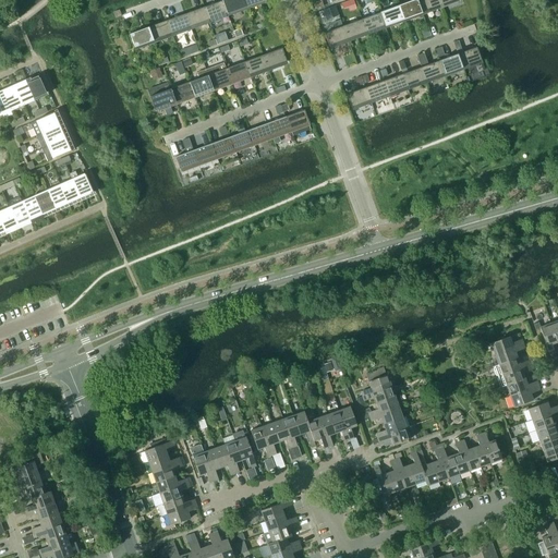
[(243,0),(223,0),(222,1),(228,14),(246,8),(243,0)]
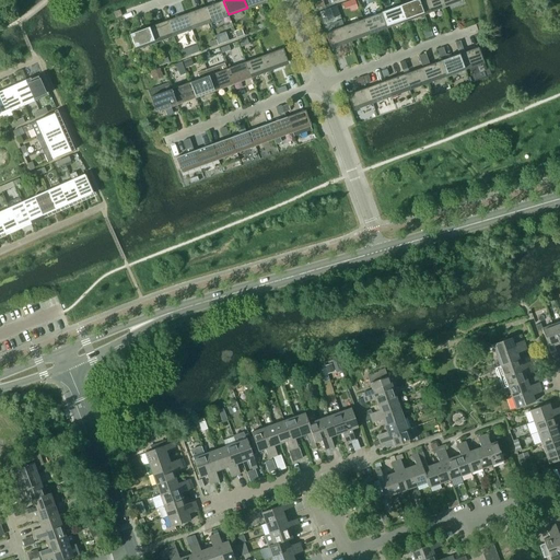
[(418,0),(416,0),(400,7),(405,20),(423,13),(418,0)]
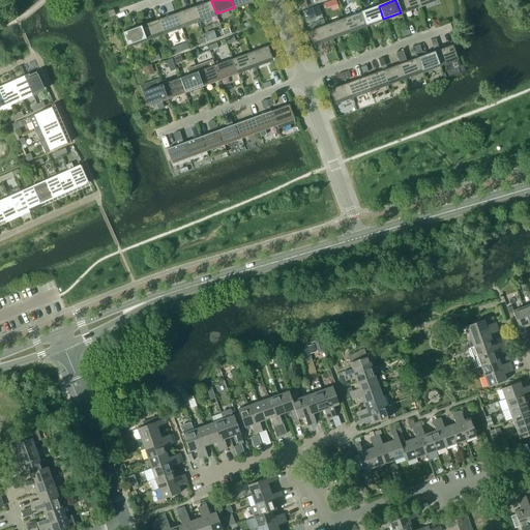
[(416,0),(395,0),(401,12),(418,5),(416,0)]
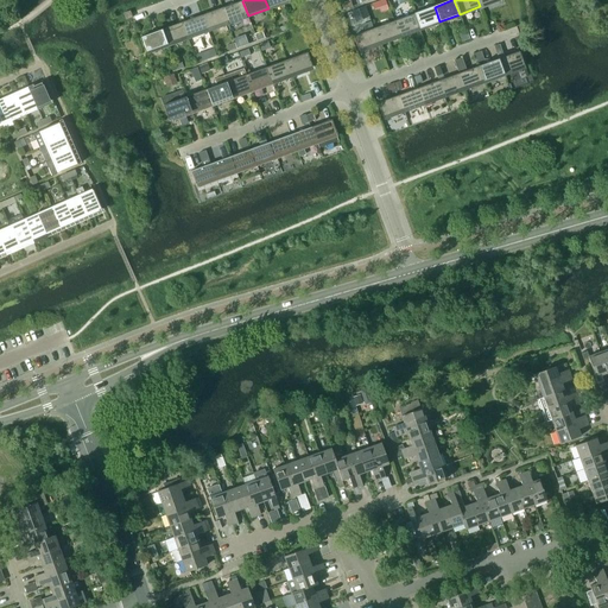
[(242,1),(222,8),(228,23),(248,16),(242,1)]
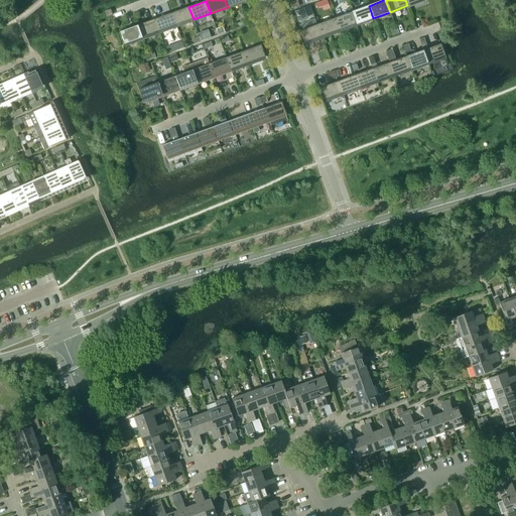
[(309,6),(299,9),(302,16),(311,12),(309,6)]
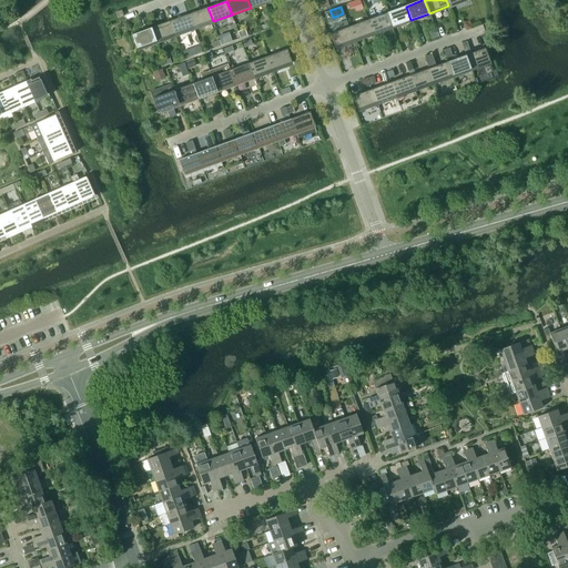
[(406,7),(387,13),(392,27),(411,20),(406,7)]
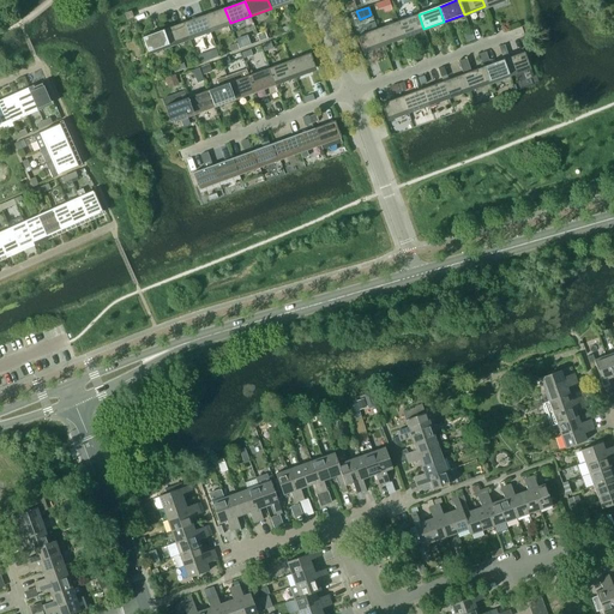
[(224,8),(204,16),(210,30),(230,23),(224,8)]
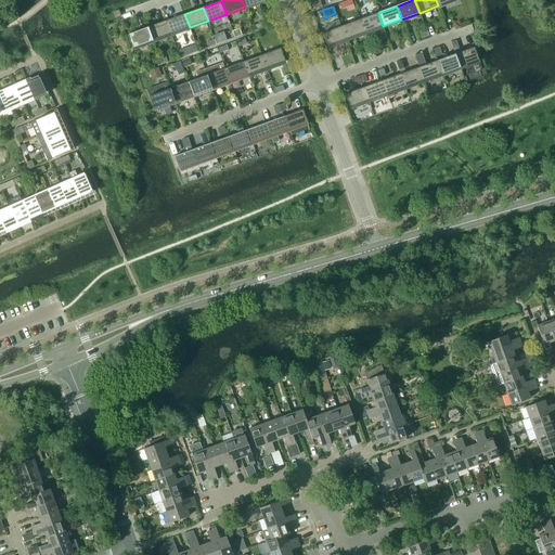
[(378,13),(360,20),(364,33),(383,26),(378,13)]
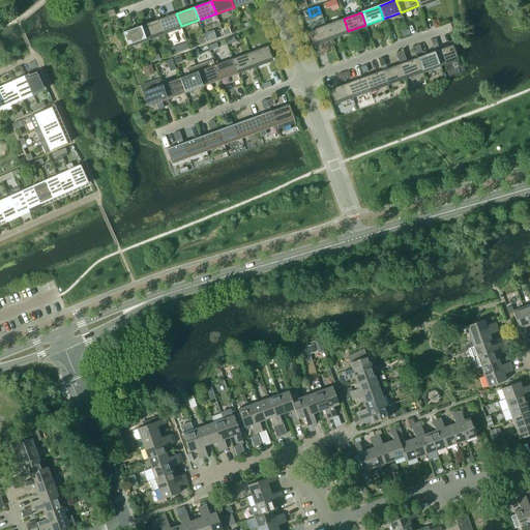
[(176,13),(158,20),(164,32),(181,26),(176,13)]
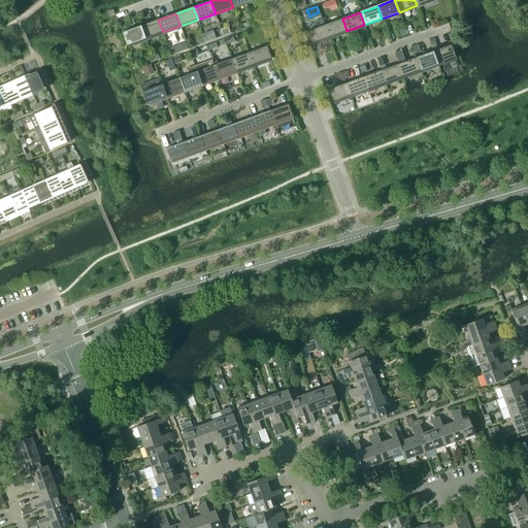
[(342,19),(325,25),(329,37),(347,31),(342,19)]
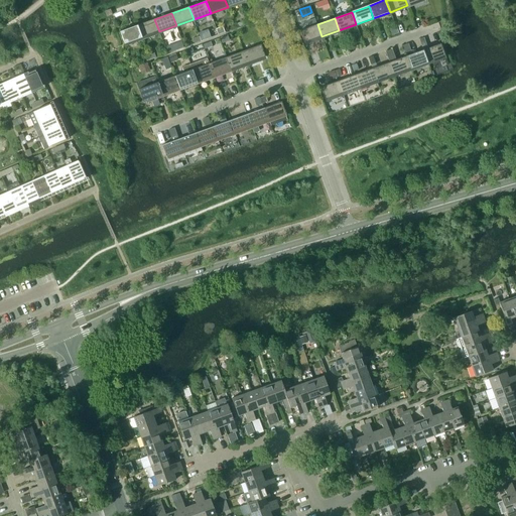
[(154,19),(137,25),(142,38),(159,31),(154,19)]
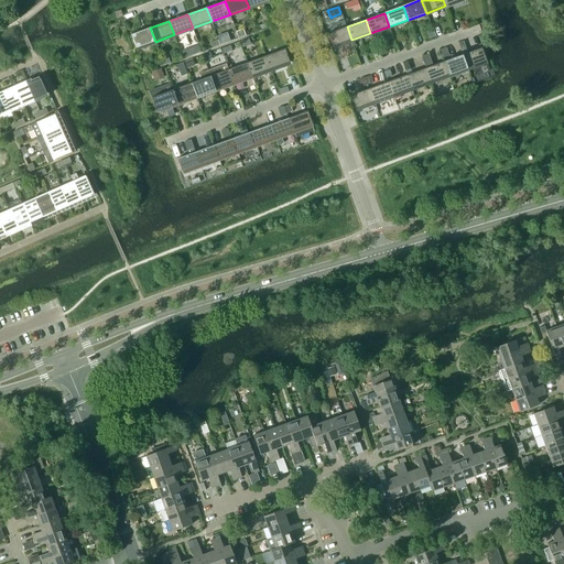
[(333,47),(351,40),(347,26),(328,33),(333,47)]
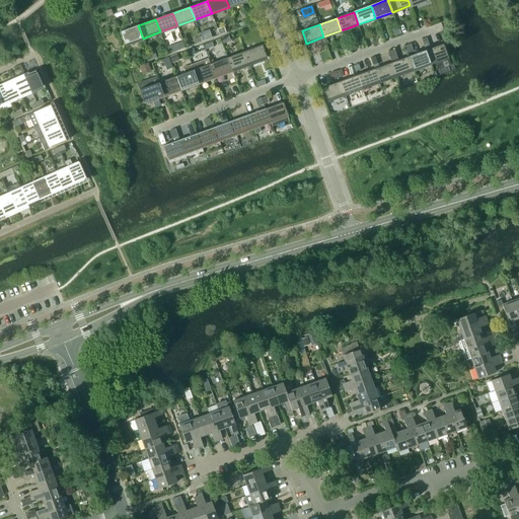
[(125,45),(143,39),(138,25),(121,32),(125,45)]
